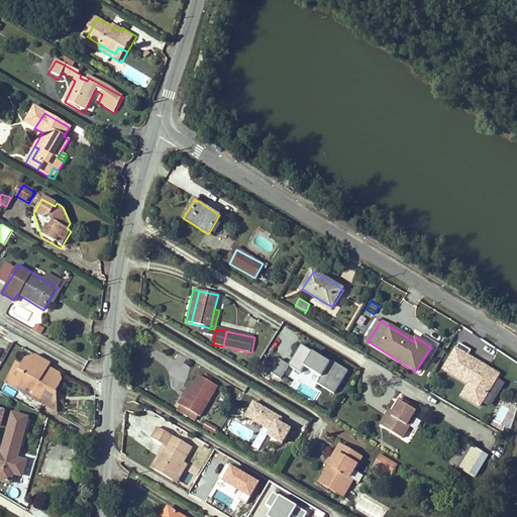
[(286,370),(333,396),(347,369),(301,342),(286,370)]
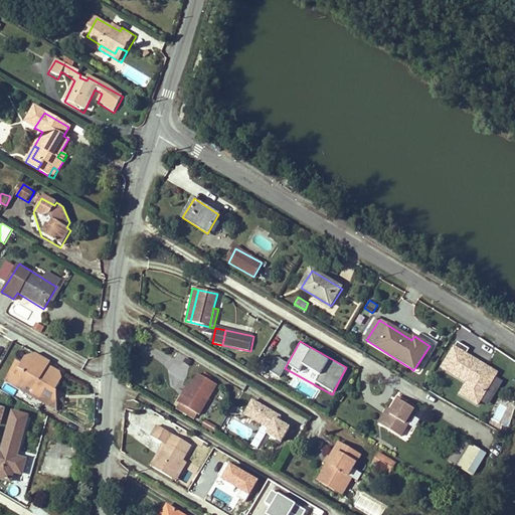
[(470,349),(458,342),(448,358),(450,360),(445,369),(467,382),(460,394),(478,404),(480,401),(495,377),(497,373),(486,366),(483,370),(477,367),(479,362),(466,354),(470,349)]
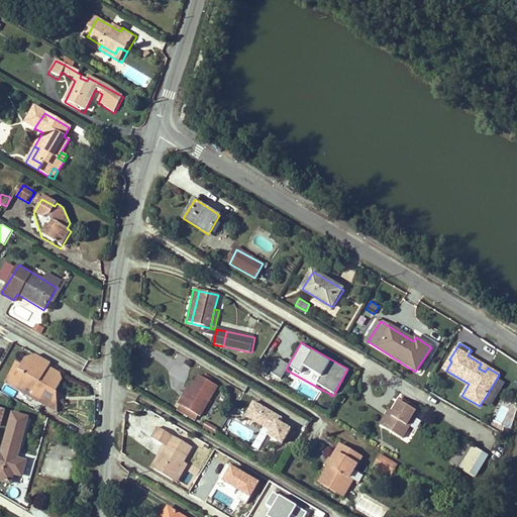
[(20,374),(12,387),(57,414),(57,401),(52,400),(48,399),(52,393),(55,395),(63,381),(61,374),(49,367),(50,365),(38,358),(35,365),(26,358),(21,368),(18,373),(20,374)]
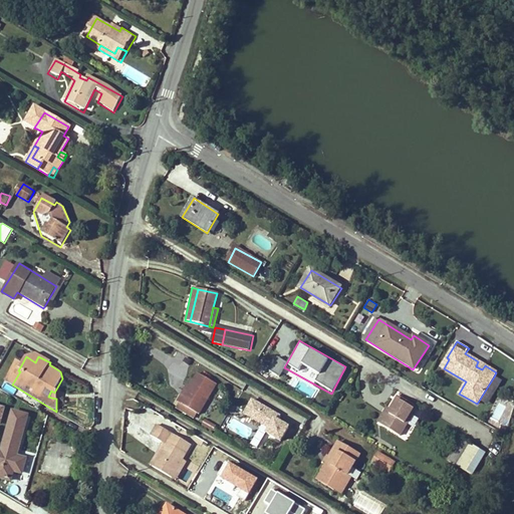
[(279,375),(287,361),(277,356),(269,369),(279,375)]
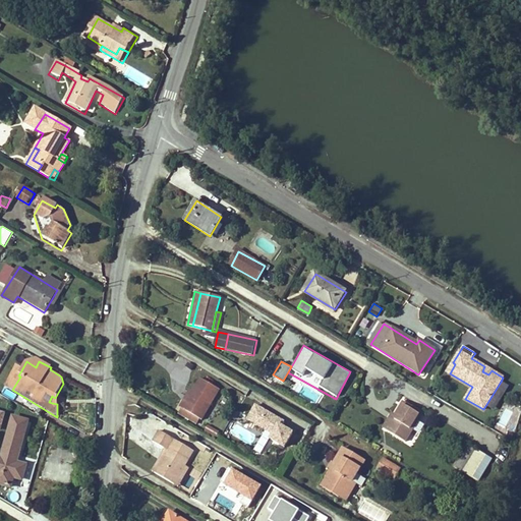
[(484,366),(482,371),(488,374),(491,370),(484,366)]
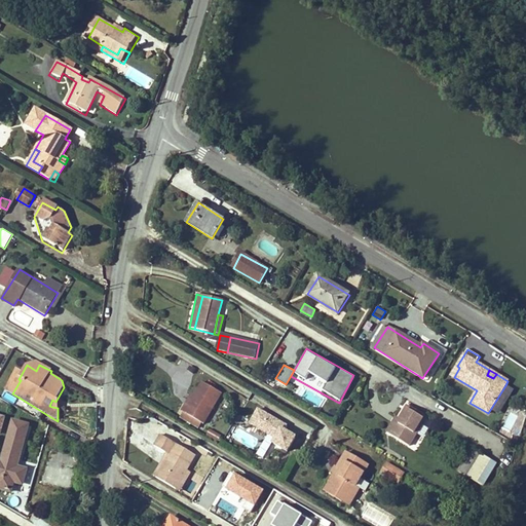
[(5,389),(12,393),(21,380),(19,379),(22,374),(16,371),(5,389)]
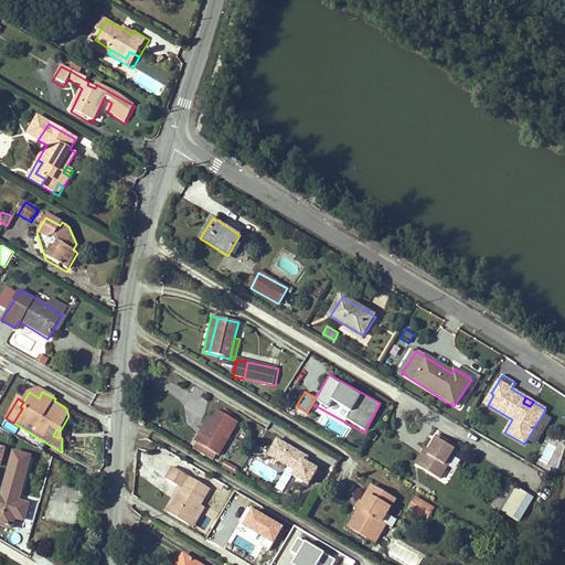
[(222,457),(242,424),(220,411),(204,437),(201,435),(196,441),(222,457)]
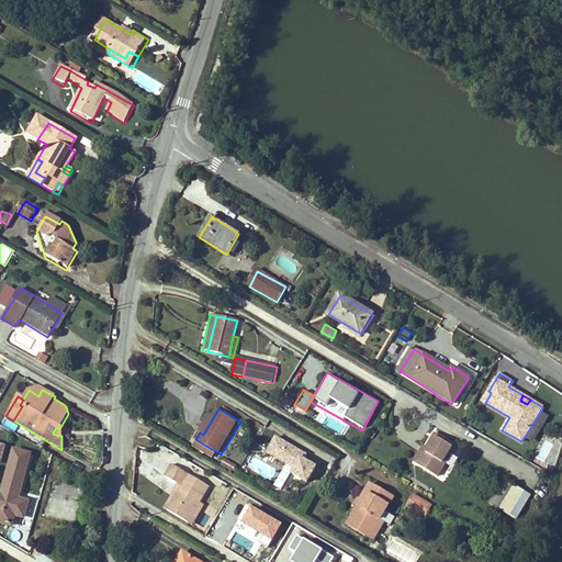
[(540,412),(524,438),(532,442),(549,417),(540,412)]
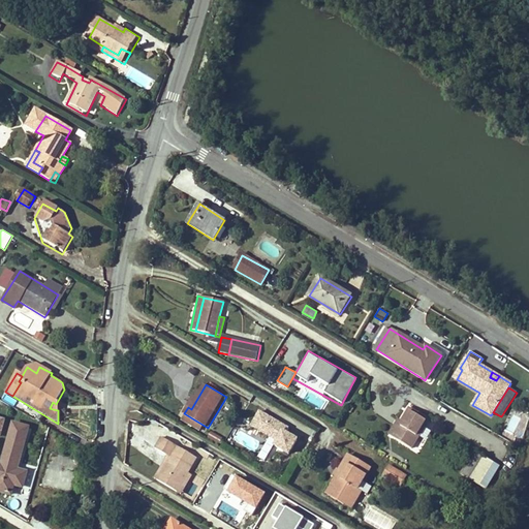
[(257,409),(247,428),(289,452),(300,433),(257,409)]
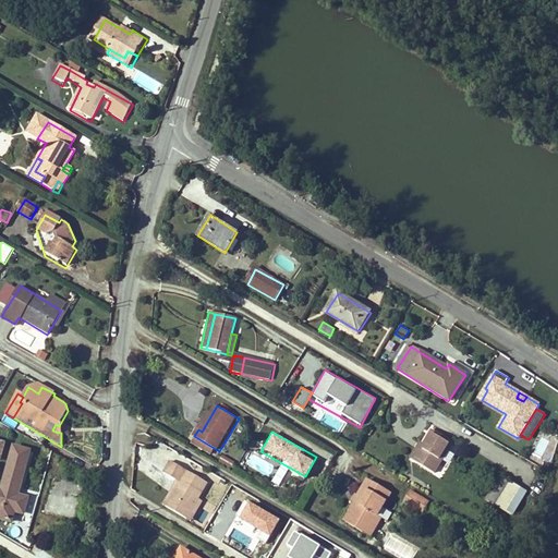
[(425,447),(416,462),(435,472),(450,441),(433,433),(425,447)]
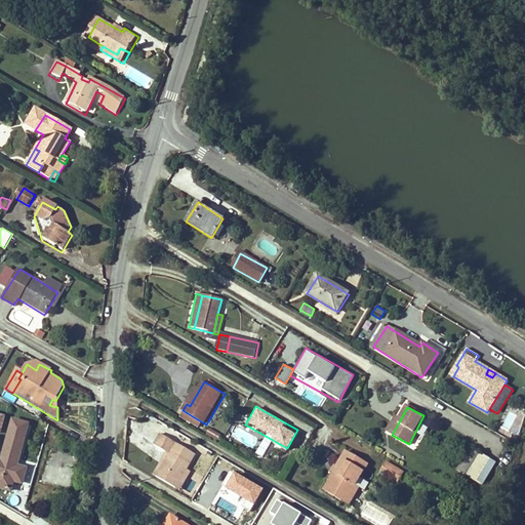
[(502,427),(510,430),(516,414),(509,411),(502,427)]
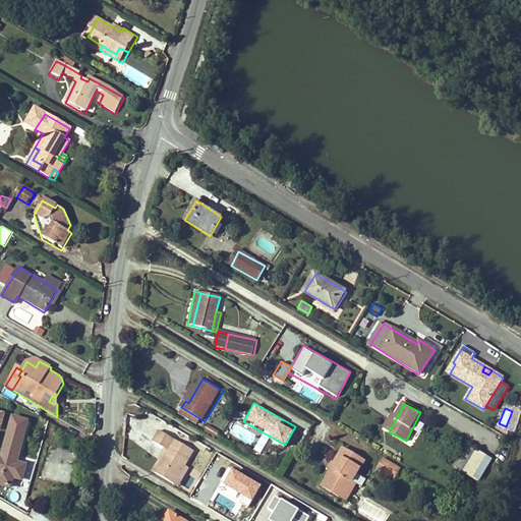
[(383,428),(389,431),(397,417),(391,414),(383,428)]
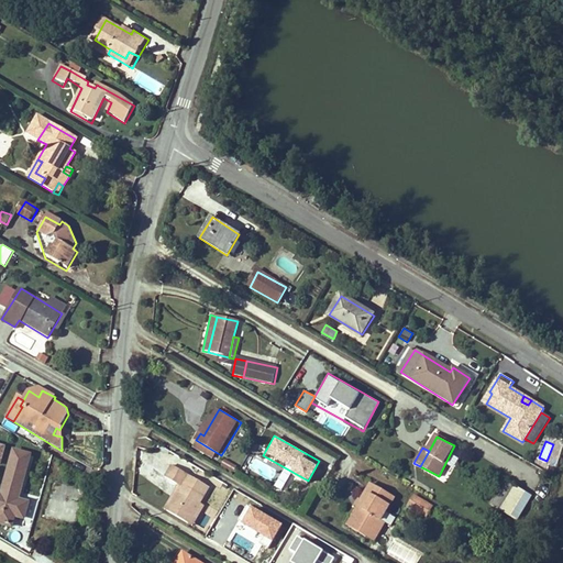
[(14,450),(2,496),(0,495),(0,522),(11,526),(13,516),(22,518),(26,501),(19,500),(31,454),(14,450)]
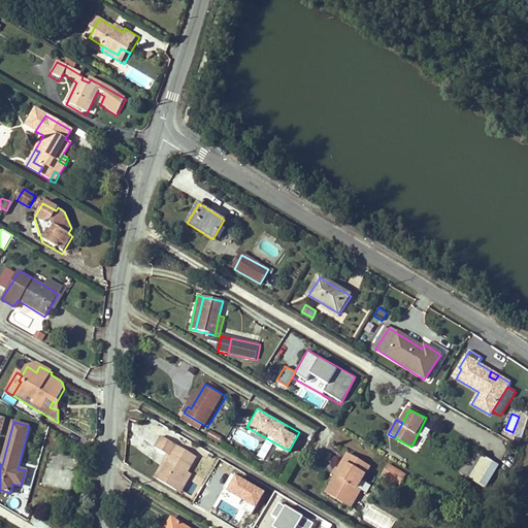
[(230,439),(254,452),(261,439),(237,427),(230,439)]
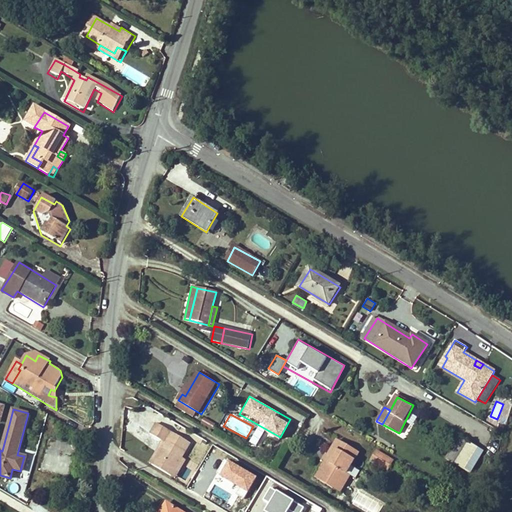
[(189,440),(155,420),(149,431),(164,439),(151,459),(170,471),(178,459),(189,440)]
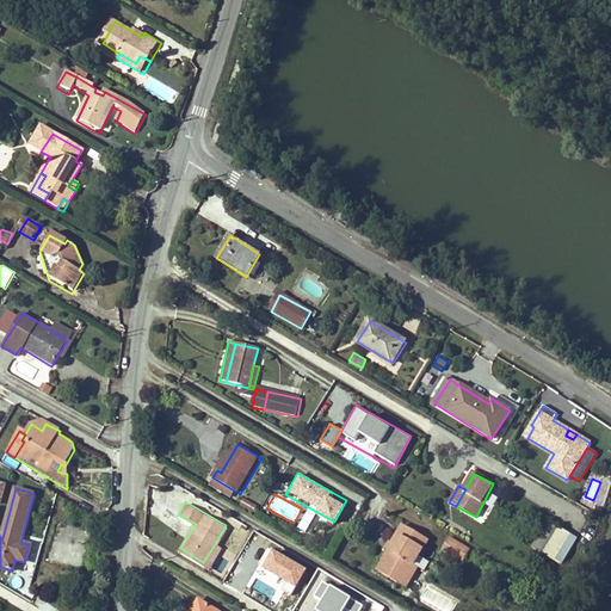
[(306,534),(312,523),(302,516),(296,526),(306,534)]
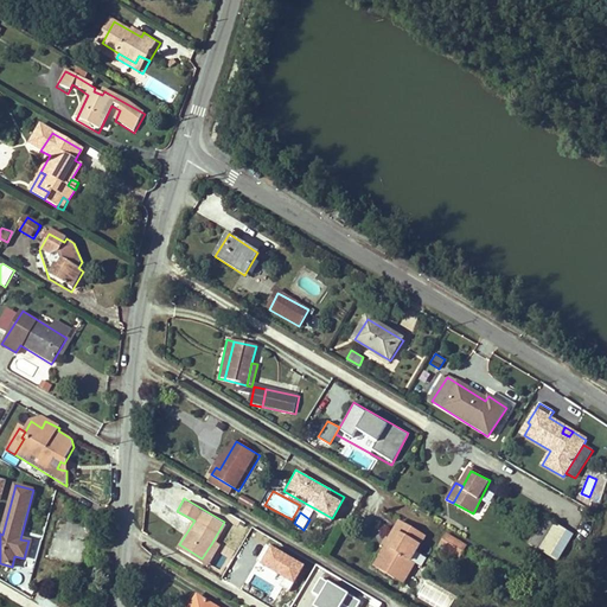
[(564,530),(544,517),(529,543),(549,555),(564,530)]
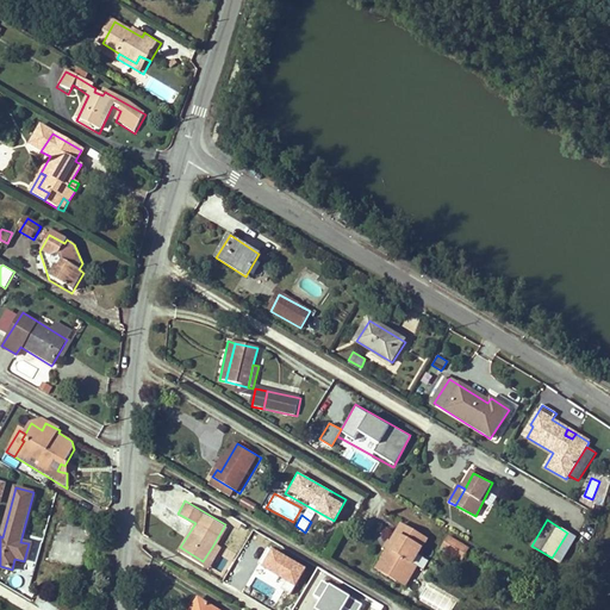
[(428,539),(403,523),(377,570),(398,583),(403,577),(410,582),(418,567),(424,571),(430,561),(418,555),(428,539)]
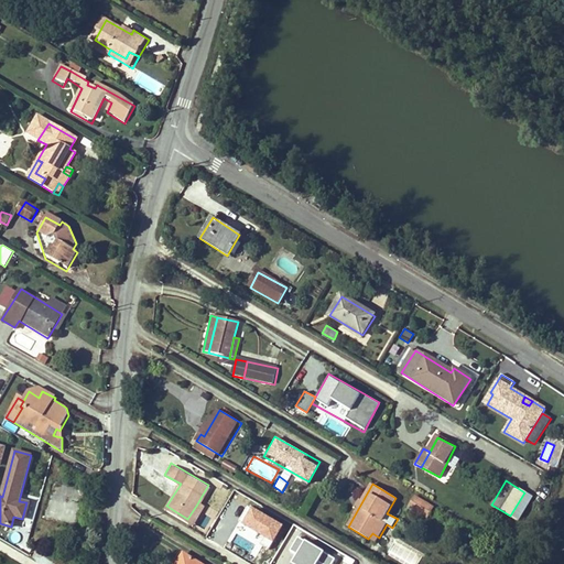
[(420,512),(425,502),(416,498),(411,508),(420,512)]
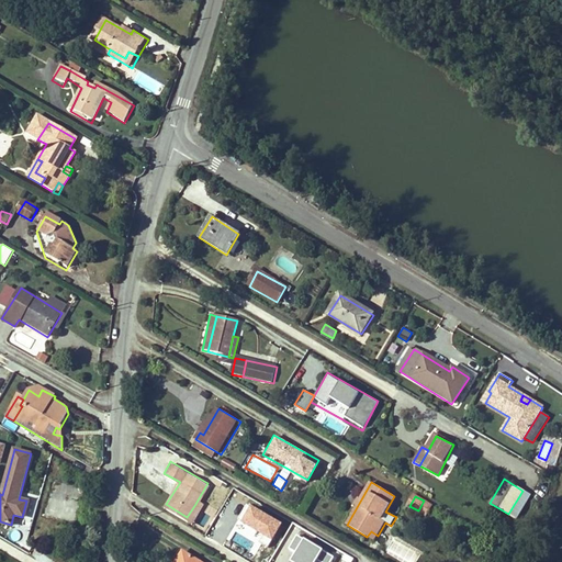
[(431,505),(424,501),(418,510),(426,515),(431,505)]
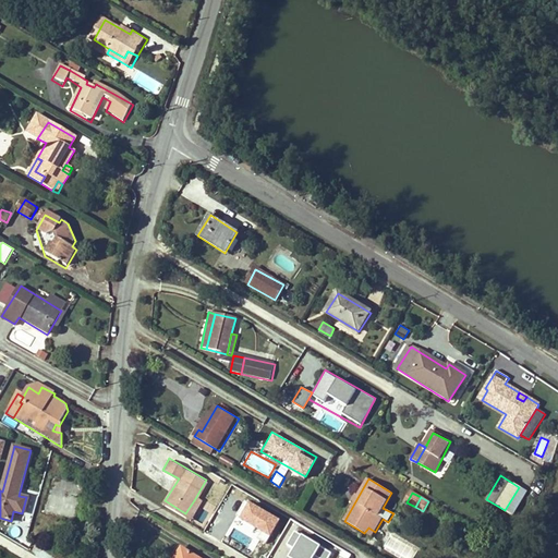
[(199,502),(194,500),(185,513),(190,516),(199,502)]
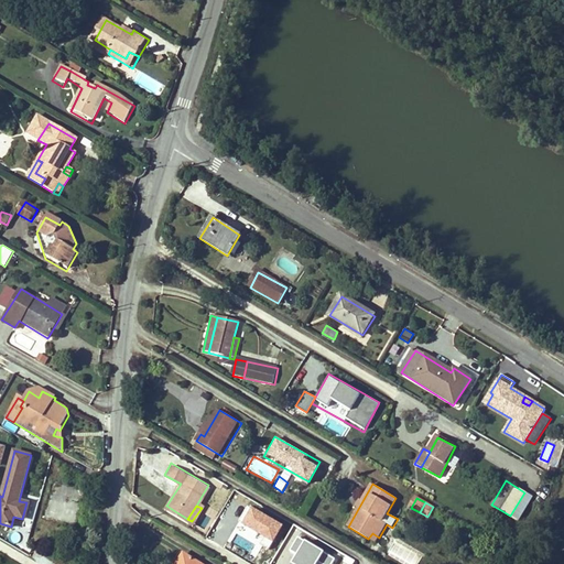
[(376,543),(379,538),(372,533),(368,539),(376,543)]
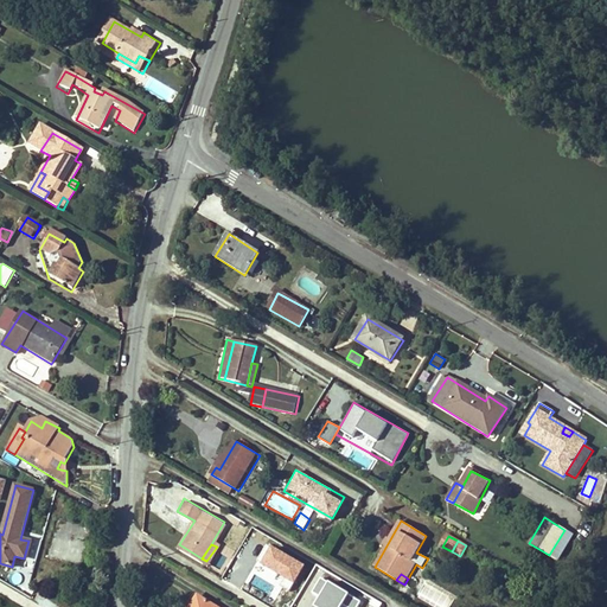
[(213,606),(199,596),(192,606),(213,606)]
